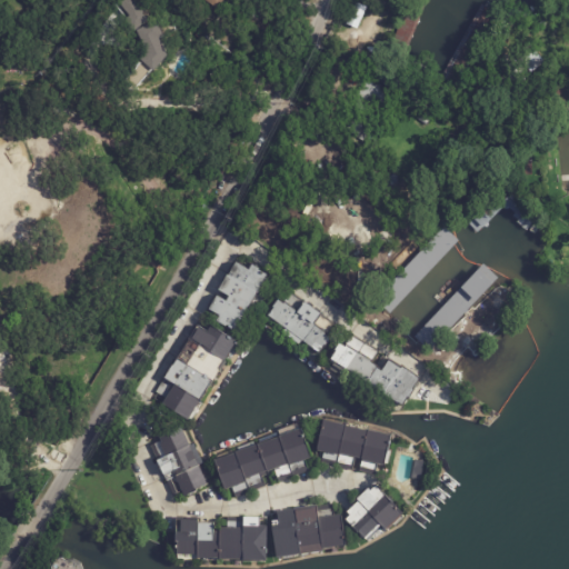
[(136,31),(117,17),(121,12),(119,10),(127,0),(138,0),(151,10),(136,31)]
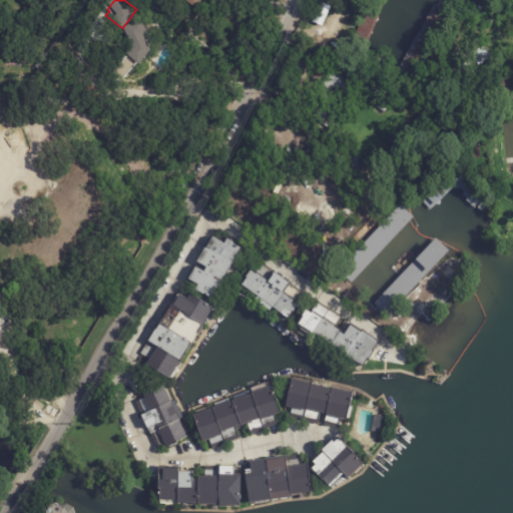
[(203,0),(196,11),(179,0),(203,0)]
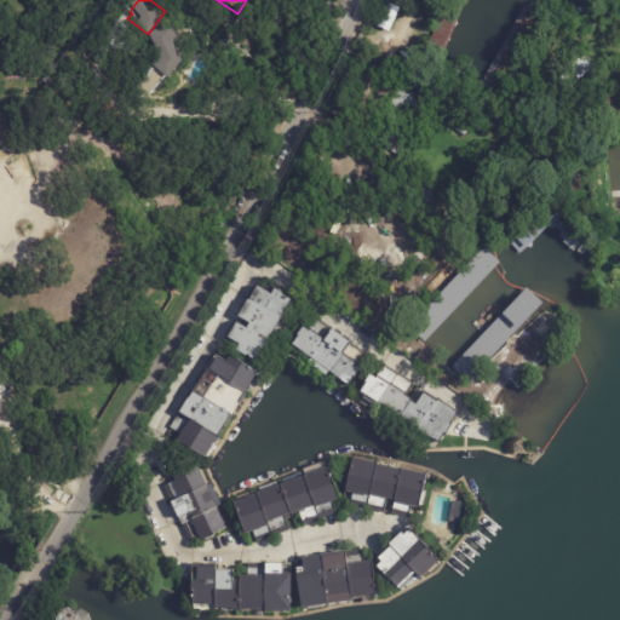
[(399,7),(386,3),(375,26),(389,32),(399,7)]
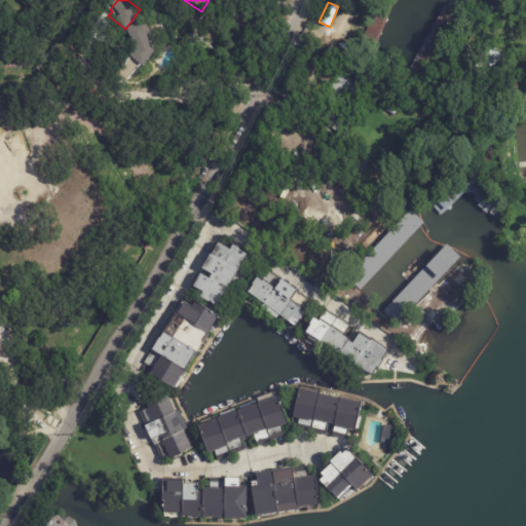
[(505,24),(498,29),(492,22),(498,16),(505,24)]
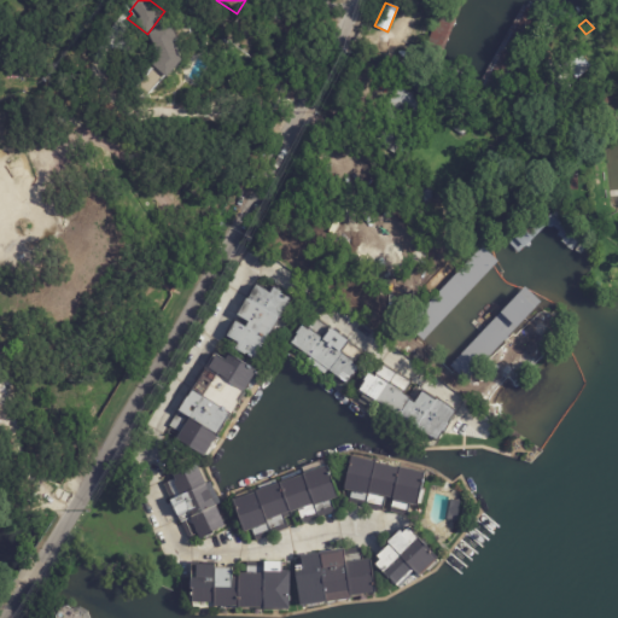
[(389,60),(400,69),(395,74),(382,63),(385,57),(389,60)]
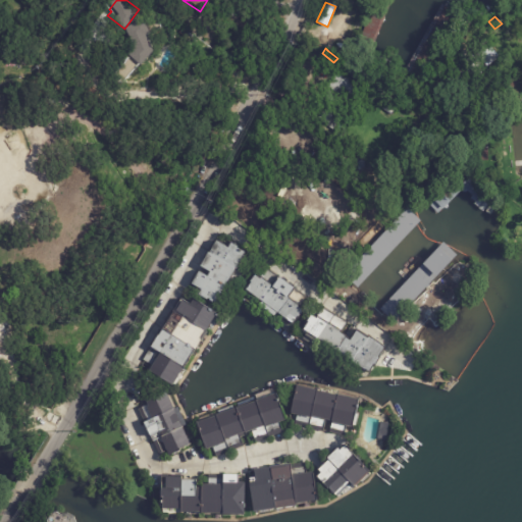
[(513,67),(519,72),(504,95),(498,91),(513,67)]
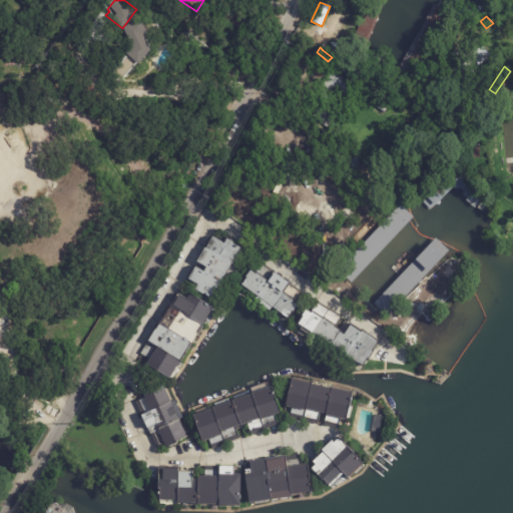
[(223,73),(228,67),(235,73),(230,79),(223,73)]
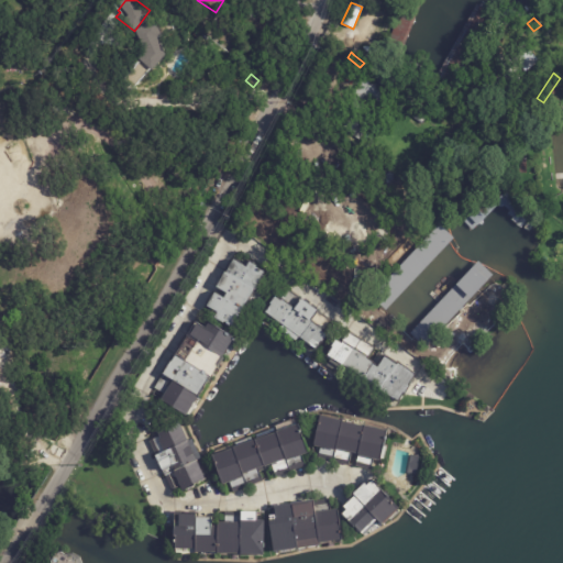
[(414,83),(409,95),(379,83),(383,76),(405,85),(406,80),(414,83)]
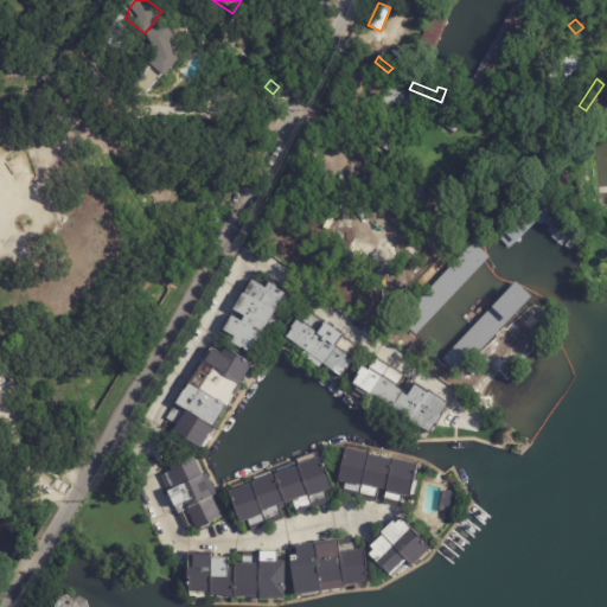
[(382,100),(395,83),(420,101),(416,106),(414,103),(404,117),(382,101),(382,100)]
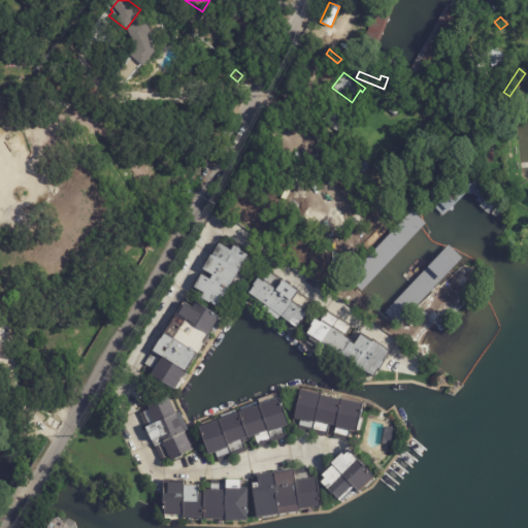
[(329,99),(334,92),(338,95),(349,102),(343,109),(329,99)]
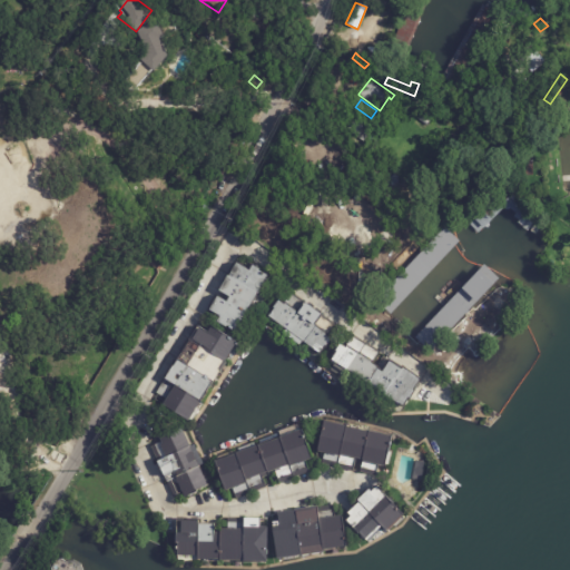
[(360,111),(370,119),(357,137),(347,130),(360,111)]
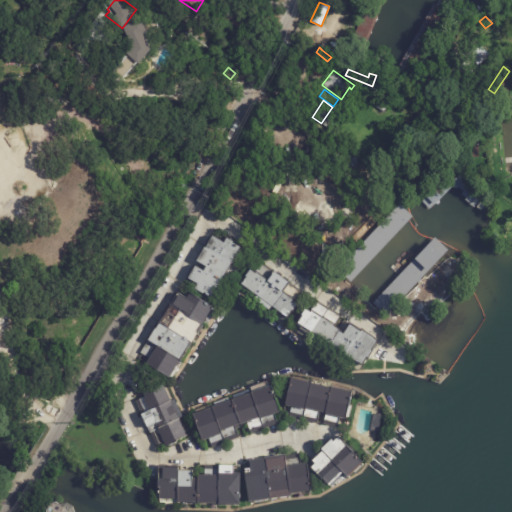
[(375,107),(379,103),(387,109),(384,113),(375,107)]
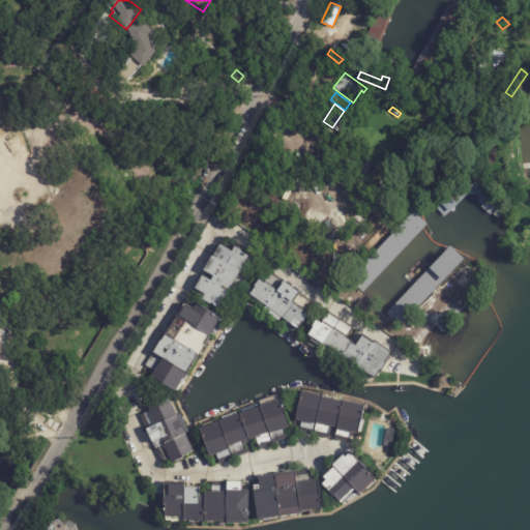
[(494,164),(489,164),(488,141),(495,141),(496,164),(494,164)]
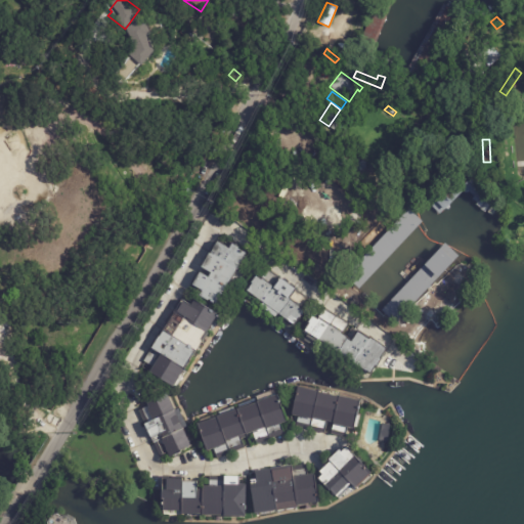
[(369,183),(368,182),(372,178),(366,173),(372,167),(397,185),(393,191),(383,184),(379,189),(369,183)]
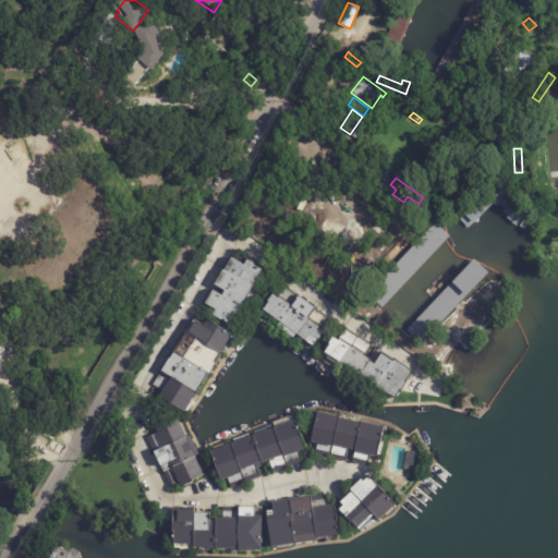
[(253,195),(294,227),(278,250),(235,218),(253,195)]
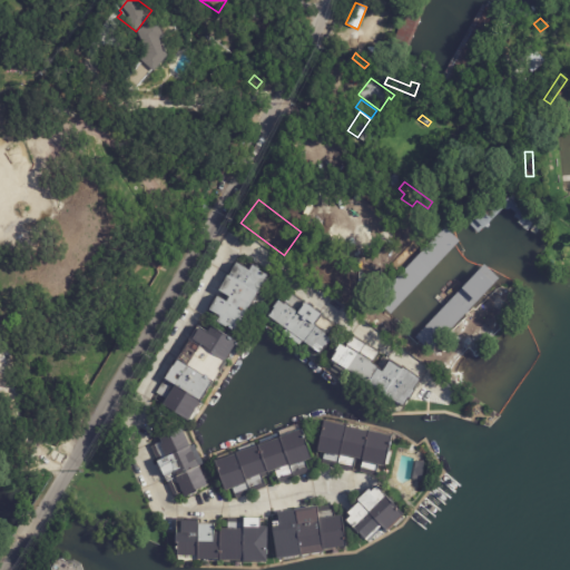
[(391,293),(401,303),(457,245),(445,235),(391,293)]
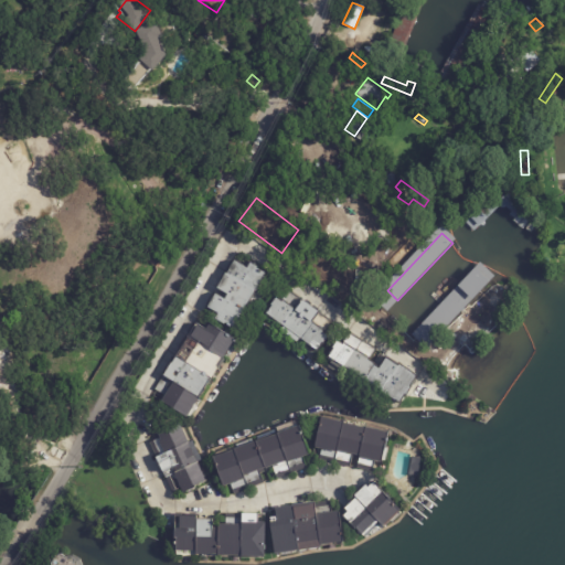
[(323,248),(355,273),(339,296),(307,272),(323,248)]
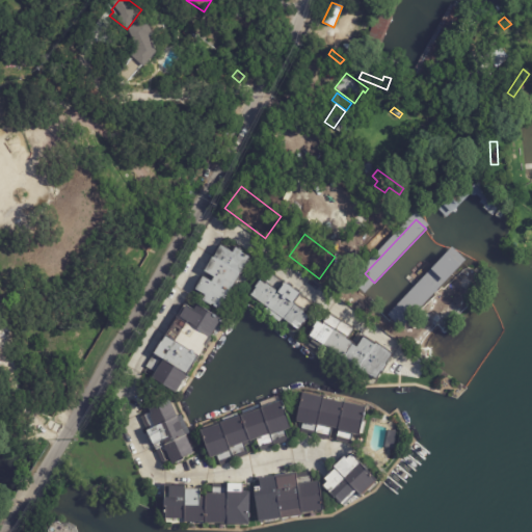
[(222,246),(233,253),(236,247),(250,256),(219,309),(212,304),(211,307),(203,300),(206,295),(195,290),(204,276),(212,282),(215,277),(205,271),(212,259),(213,259),(221,245),(222,246)]
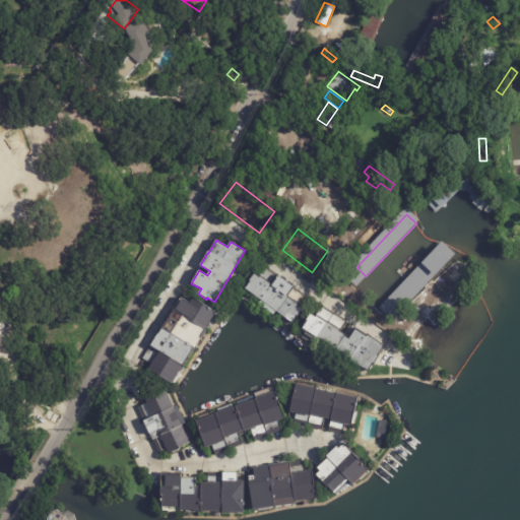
[(57,253),(51,261),(44,256),(50,248),(57,253)]
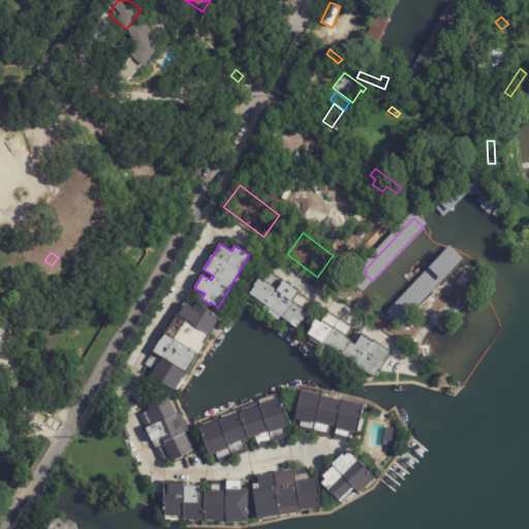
[(317,276),(324,281),(336,266),(330,260),(317,276)]
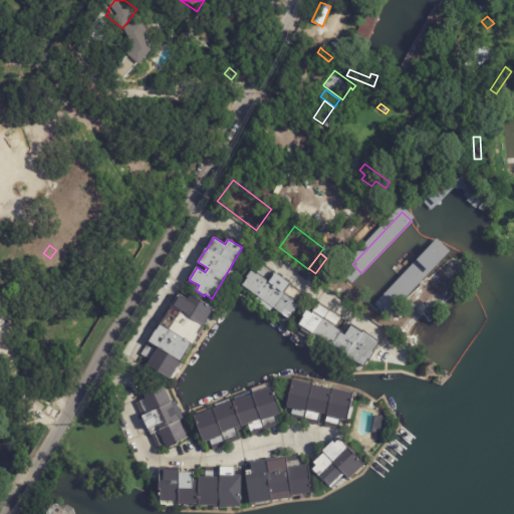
[(431,265),(425,259),(387,297),(395,306),(431,271),(428,268),(431,265)]
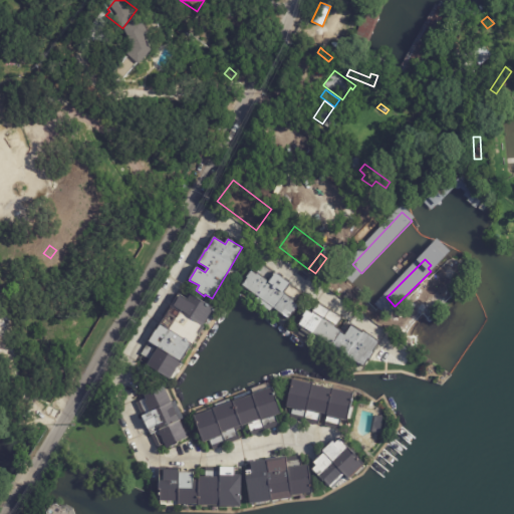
[(274,275),(268,284),(273,288),(280,278),(302,295),(295,305),(299,308),(295,314),(294,313),(288,320),(243,287),(248,281),(247,280),(252,273),(256,276),(263,267),(274,275)]
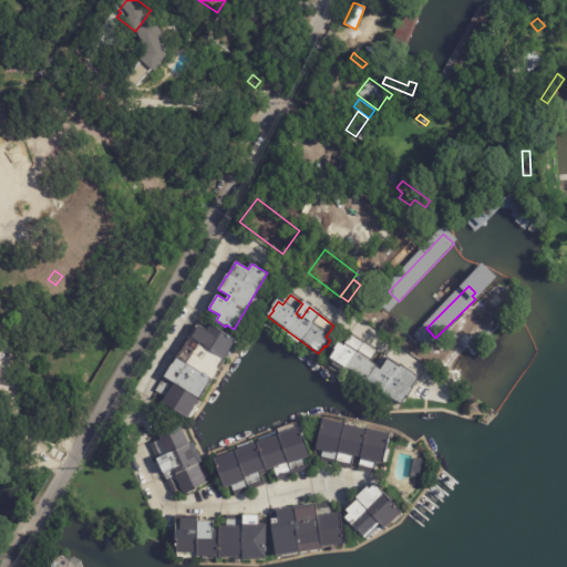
[(198,325),(207,330),(210,325),(236,340),(224,360),(225,360),(214,378),(200,400),(199,399),(187,419),(163,403),(166,398),(156,391),(164,378),(163,377),(172,363),(173,363),(181,351),(189,339),(188,338),(197,323),(198,325)]
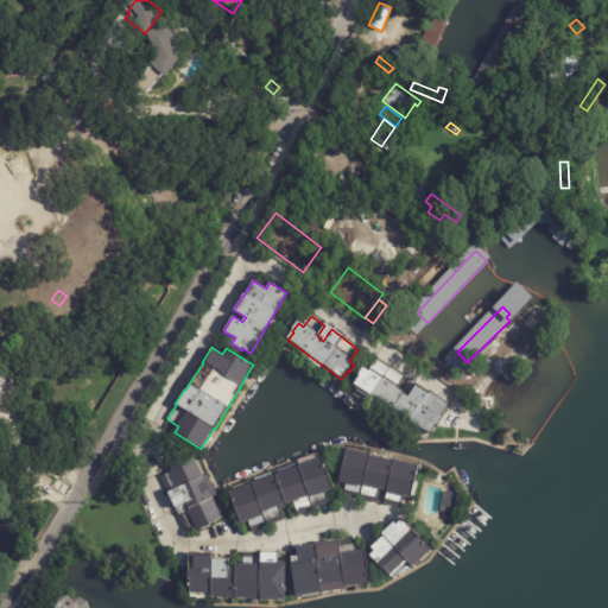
[(410,347),(418,352),(413,358),(406,352),(410,347)]
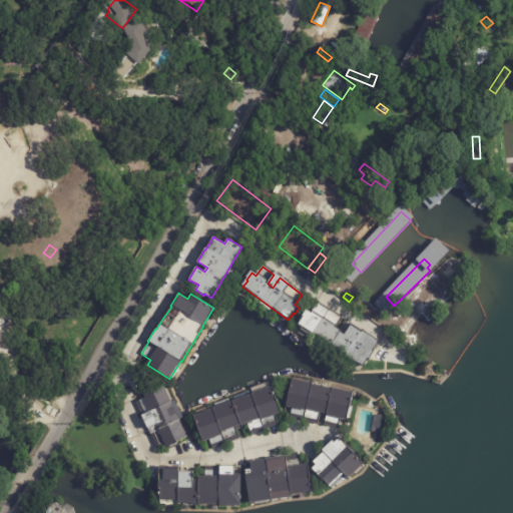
[(345,323),(338,334),(343,337),(350,327),(361,334),(362,332),(373,340),(373,341),(376,343),(370,353),(371,353),(367,360),(366,359),(360,368),(310,334),(305,340),(296,334),(301,327),(297,325),(302,318),(301,317),(305,311),(309,314),(316,304),(345,323)]
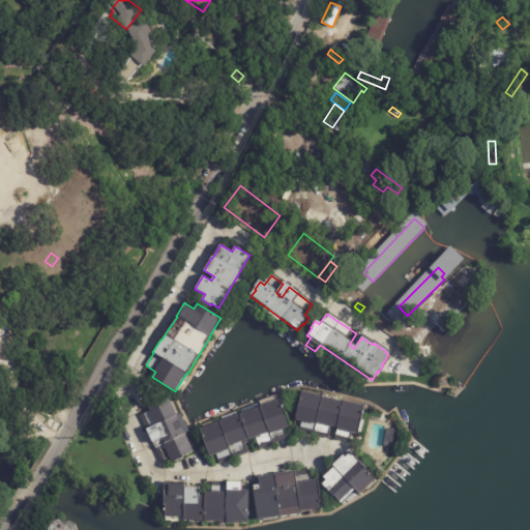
[(346,440),(345,441),(331,438),(333,425),(327,424),(324,436),(295,430),(297,419),(292,417),(291,417),(297,389),(318,394),(318,393),(319,393),(319,394),(339,400),(339,399),(341,399),(340,400),(360,404),(354,432),(348,431),(346,440)]
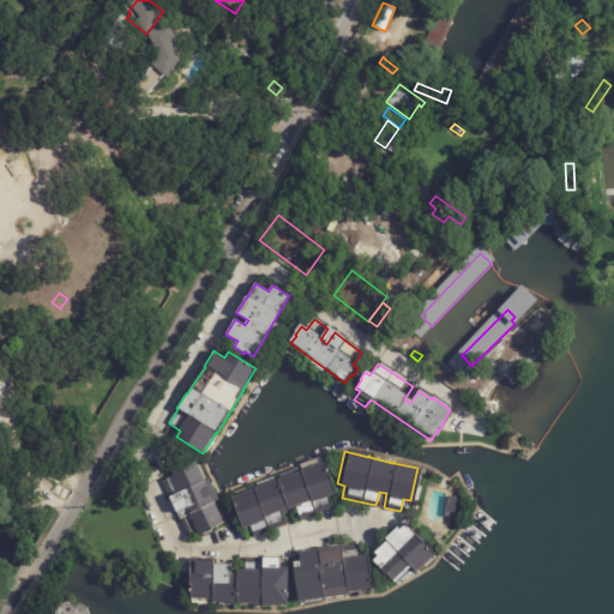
[(217,507),(226,527),(200,537),(190,516),(192,516),(188,510),(178,515),(163,482),(175,477),(173,473),(196,462),(205,482),(206,481),(206,483),(205,483),(215,504),(216,504),(217,507)]
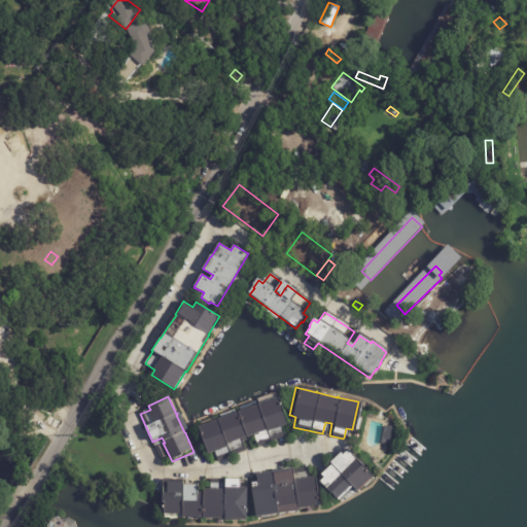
[(284,435),(285,436),(256,446),(252,433),(241,438),(245,450),(231,455),(232,456),(216,461),(213,452),(208,453),(199,426),(217,420),(216,418),(217,418),(218,419),(237,412),(237,411),(238,411),(238,412),(257,405),(257,403),(258,403),(258,405),(278,397),(287,424),(281,426),(284,435)]
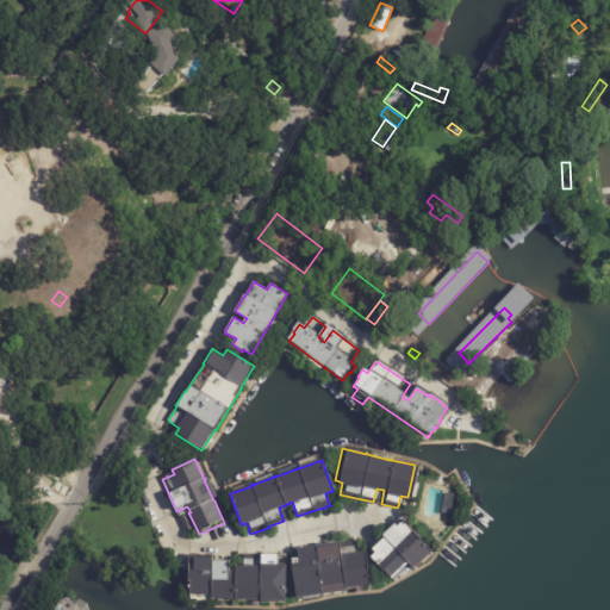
[(416,567),(415,568),(411,565),(394,582),(377,562),(381,558),(373,549),(385,537),(384,536),(396,524),(403,531),(409,527),(431,552),(416,567)]
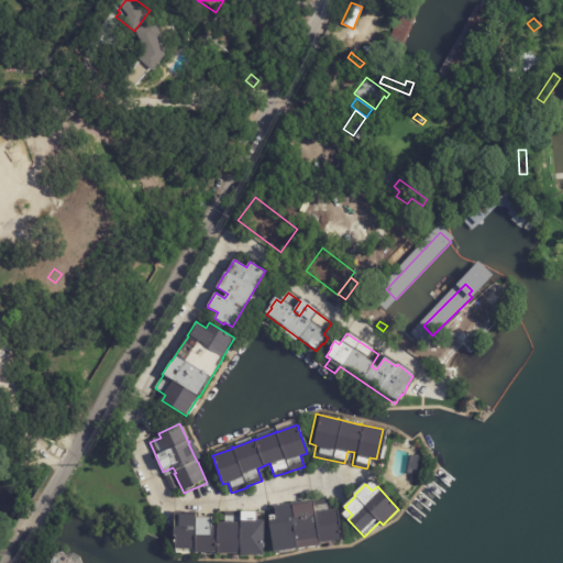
[(342,541),(319,544),(319,543),(297,545),(297,548),(274,550),(271,520),(276,519),(275,508),(290,507),(293,517),(299,516),(297,504),(329,500),(330,511),(338,510),(342,541)]
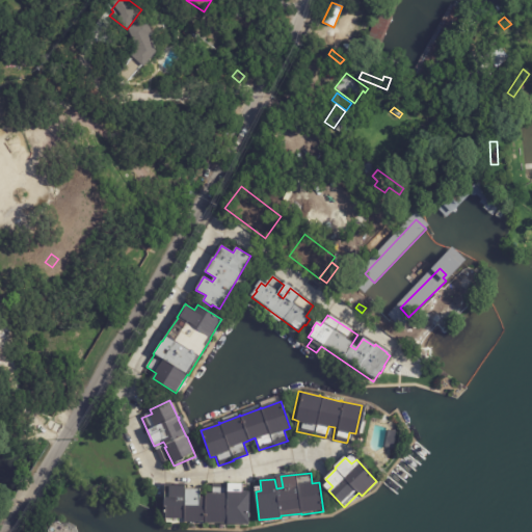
[(246,522),(246,525),(203,524),(204,524),(183,523),(183,520),(163,520),(164,497),(168,497),(169,485),(184,486),(184,489),(198,489),(198,501),(204,501),(204,495),(211,495),(212,484),(241,484),(241,495),(247,495),(246,522)]
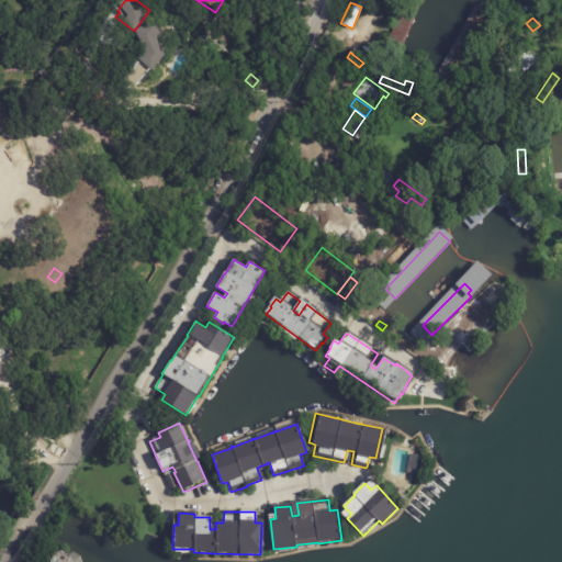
[(48,561),(52,555),(53,557),(57,549),(62,548),(67,551),(74,548),(80,552),(83,561),(48,561)]
